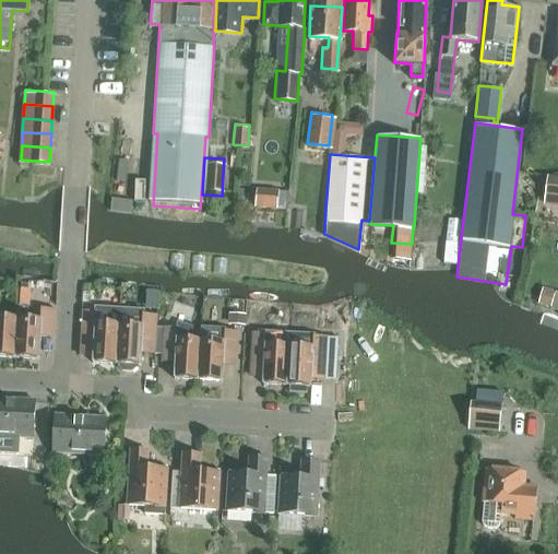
[(543,202),(557,203),(557,174),(547,173),(543,202)]
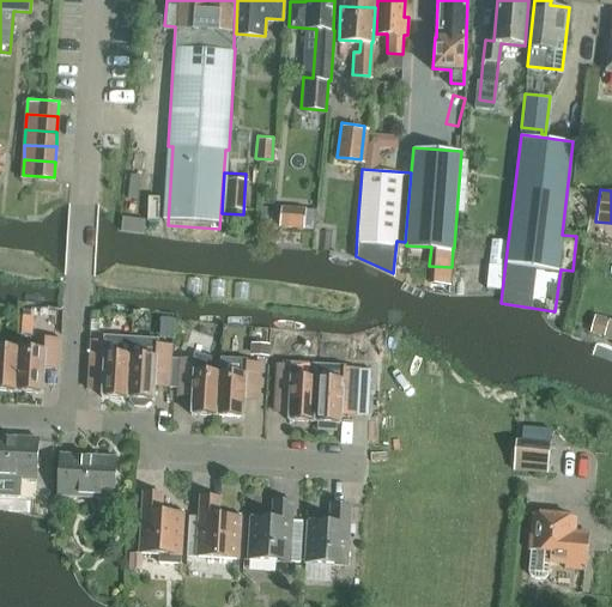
[(155,216),(157,202),(131,199),(128,212),(155,216)]
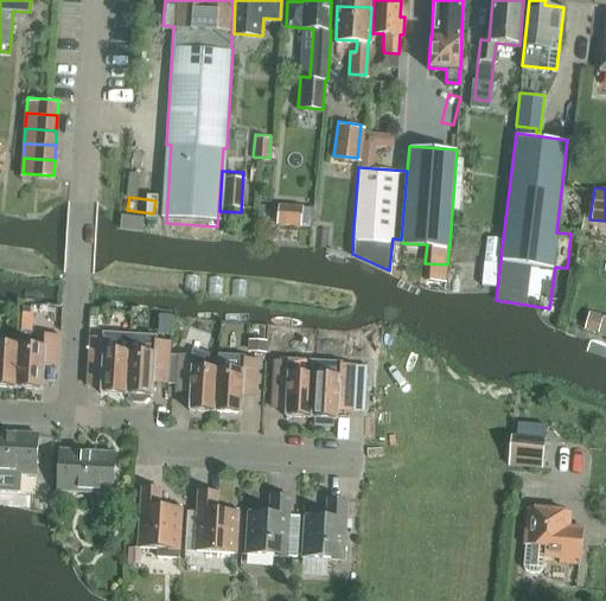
[(278,222),(301,223),(303,202),(279,200),(278,222)]
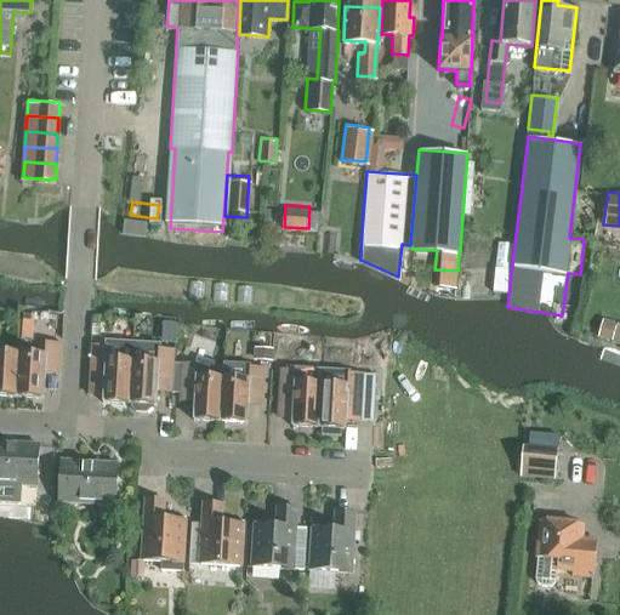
[(619,306),(608,303),(604,326),(619,329),(619,306)]
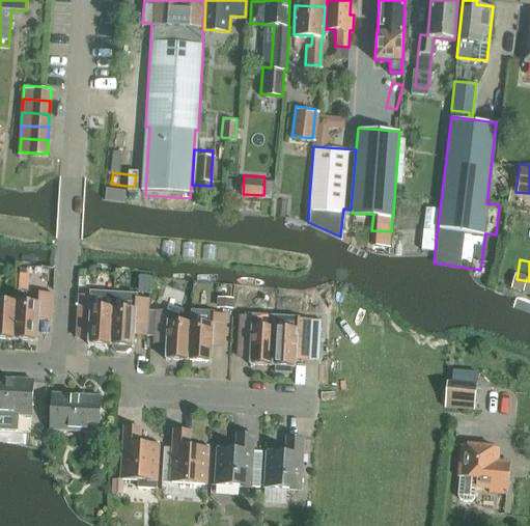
[(225,293),(240,293),(240,281),(225,280),(225,293)]
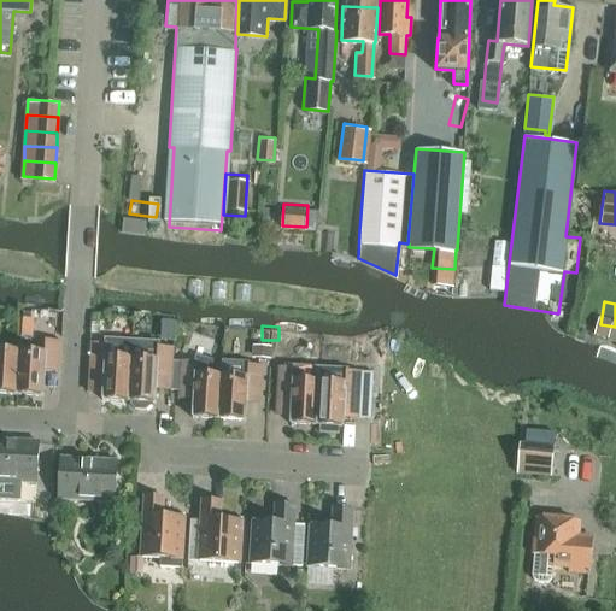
[(101,397),(128,398),(132,336),(104,334),(104,340),(91,339),(87,374),(103,375),(101,397)]
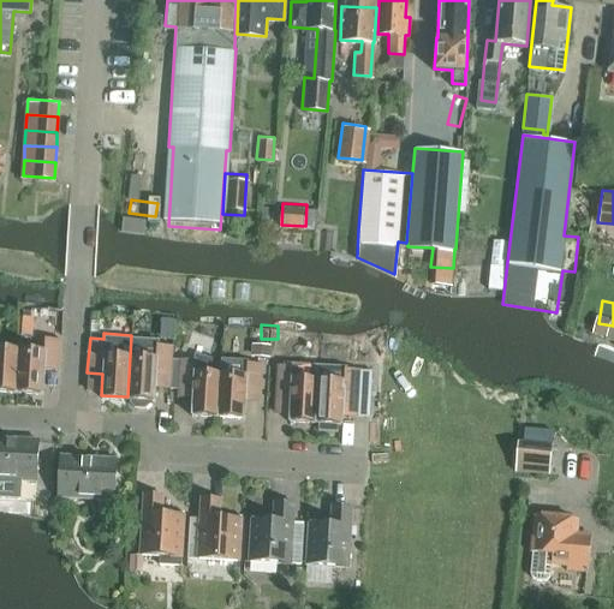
[(17,389),(42,392),(45,366),(59,368),(60,336),(45,335),(43,348),(19,347),(17,389)]
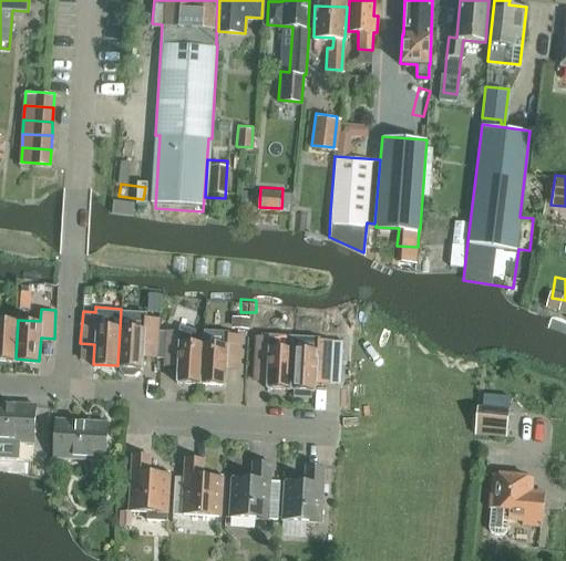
[(117,365),(142,366),(144,347),(156,349),(158,315),(146,315),(146,310),(121,309),(117,365)]
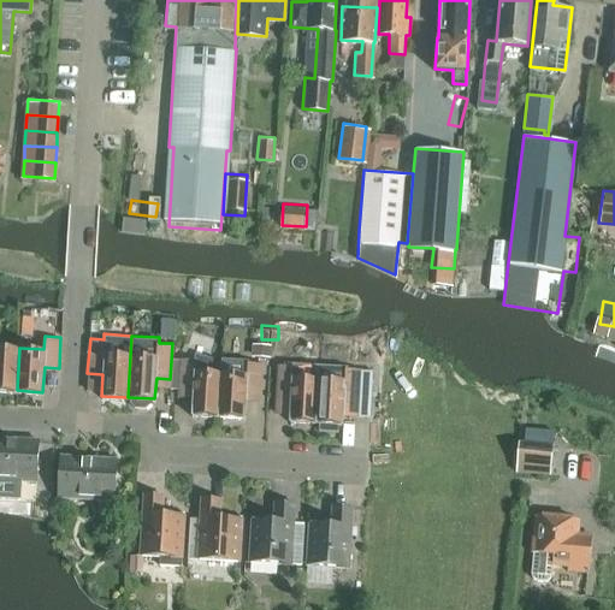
[(0,389),(17,390),(19,348),(0,345),(0,389)]
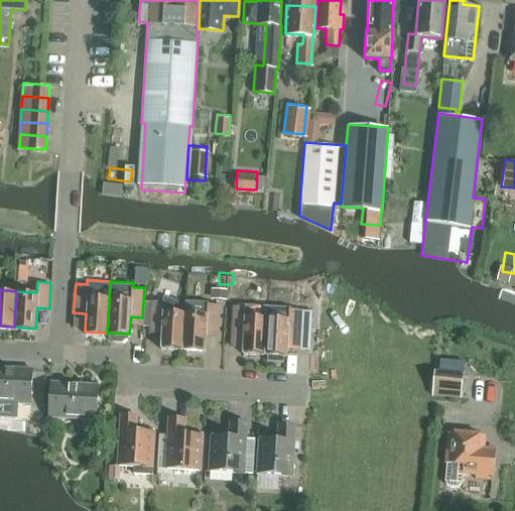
[(160,346),(182,347),(184,311),(185,311),(186,301),(164,293),(162,299),(151,298),(149,324),(161,325),(160,346)]
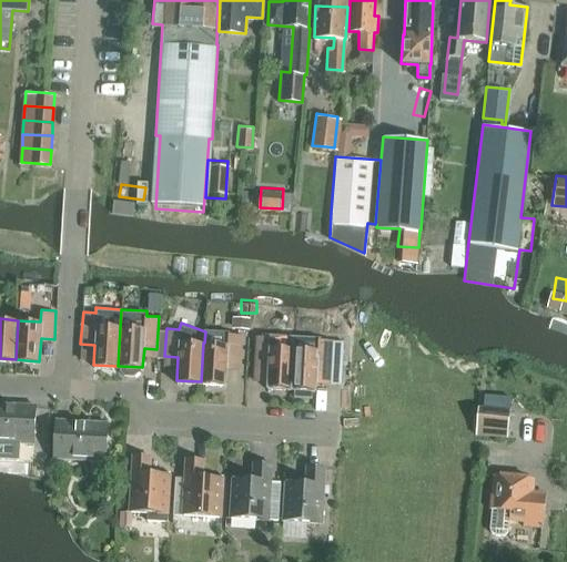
[(201,381),(225,384),(226,360),(240,361),(242,333),(226,331),(226,344),(204,343),(203,343),(201,381)]
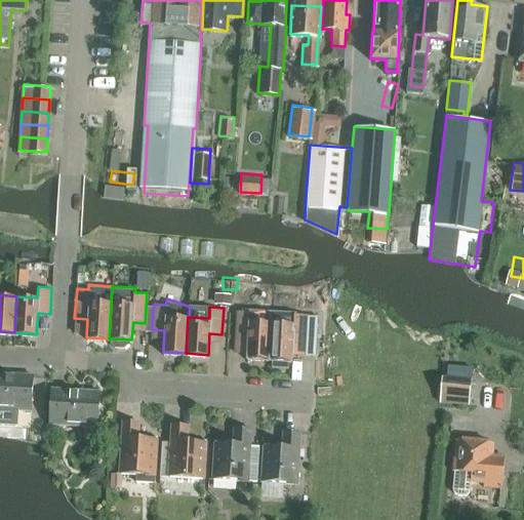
[(246,357),(269,358),(272,309),(242,307),(242,310),(236,309),(235,335),(247,335),(246,357)]
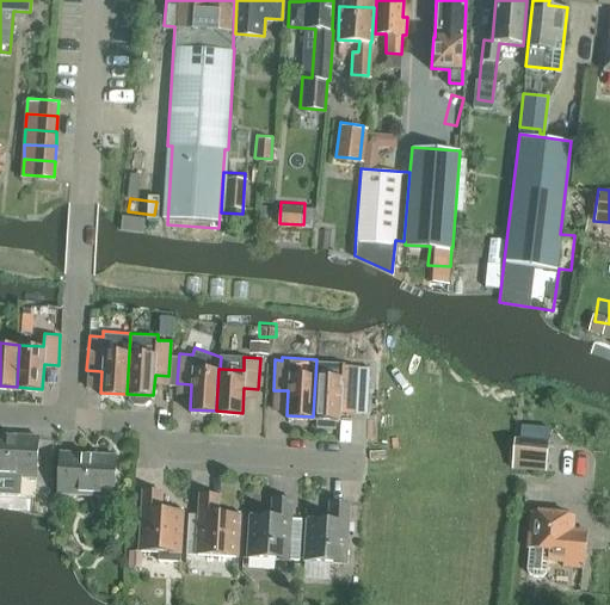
[(316,425),(336,425),(336,418),(339,419),(340,394),(355,395),(356,382),(368,382),(369,365),(345,364),(345,360),(316,359),(313,417),(316,418),(316,425)]
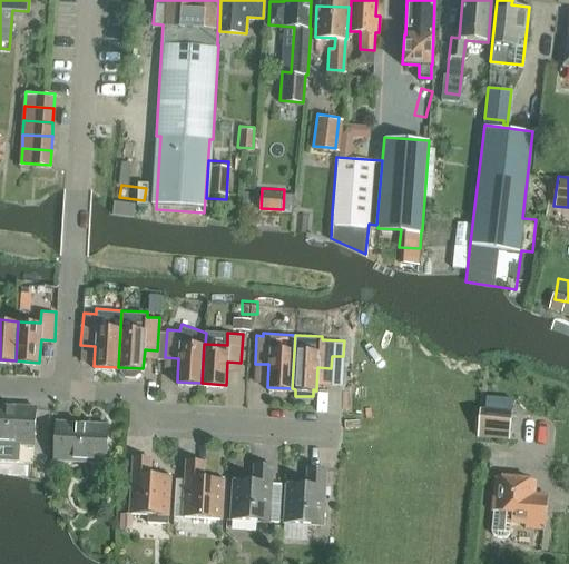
[(0,441),(33,443),(36,405),(0,402),(0,441)]
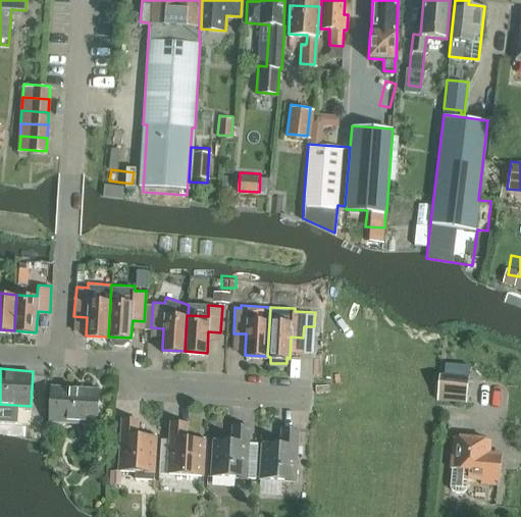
[(436,399),(466,401),(468,374),(438,372),(436,399)]
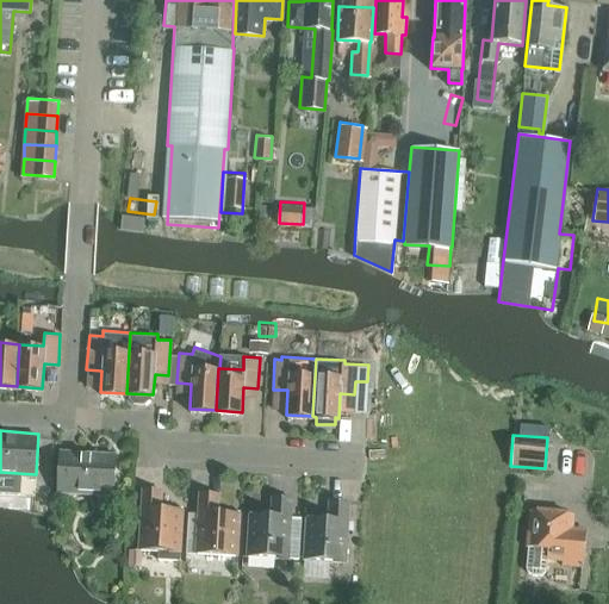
[(57,490),(113,493),(116,453),(60,449),(57,490)]
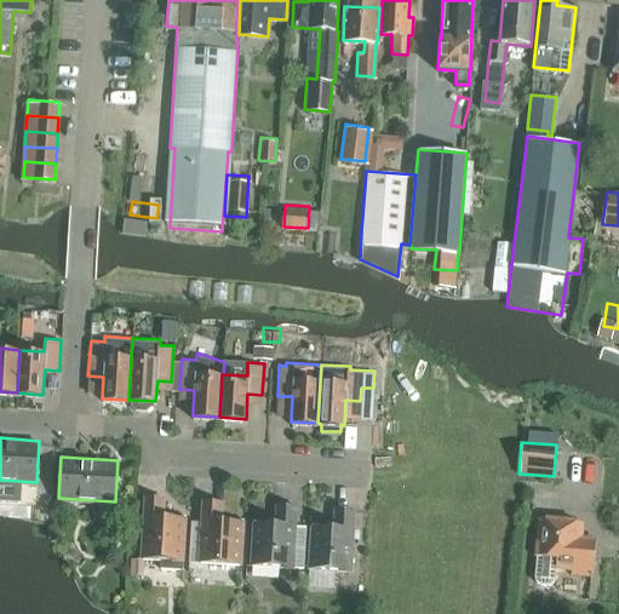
[(185,516),(176,516),(176,514),(164,512),(164,497),(144,495),(141,557),(160,558),(160,566),(182,568),(185,516)]
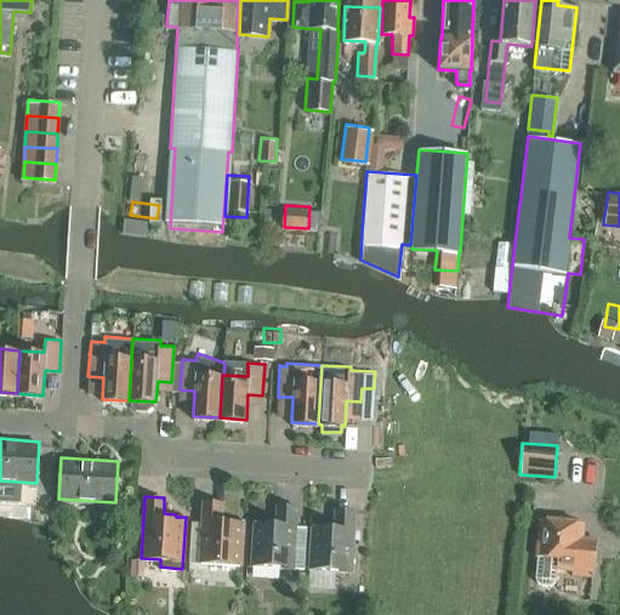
[(199,561),(242,564),(244,520),(234,520),(234,518),(222,517),(222,501),(203,500),(199,561)]
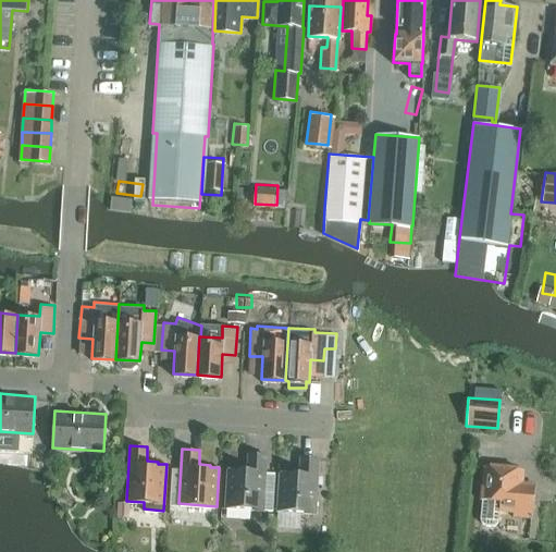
[(224,506),(262,508),(266,454),(248,452),(247,467),(235,466),(235,468),(227,468),(224,506)]
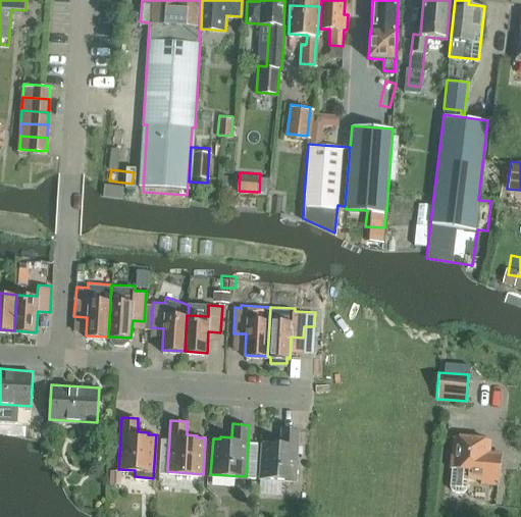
[(259,477),(295,479),(298,428),(281,427),(280,441),(269,440),(269,442),(262,441),(259,477)]
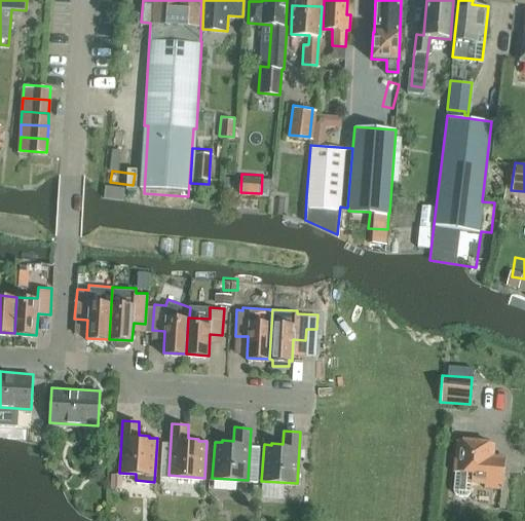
[(457,492),(466,493),(471,489),(472,480),(484,481),(483,485),(501,486),(501,482),(504,455),(493,454),(493,443),(455,440),(452,481),(455,482),(454,487),(457,492)]
